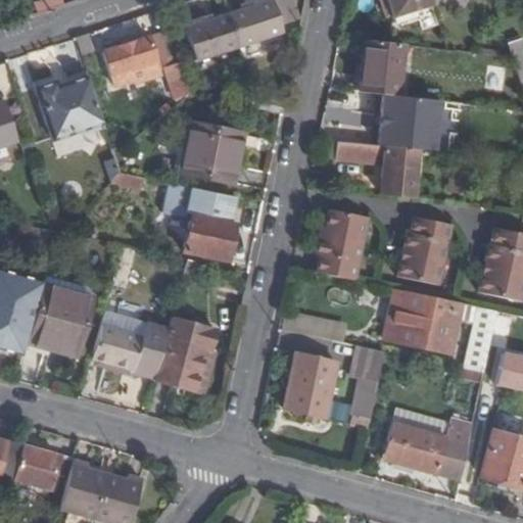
[(184,28),(197,65),(285,36),(283,28),(299,21),(291,0),(266,0),(253,4),(254,8),(204,26),(202,21),(184,28)]
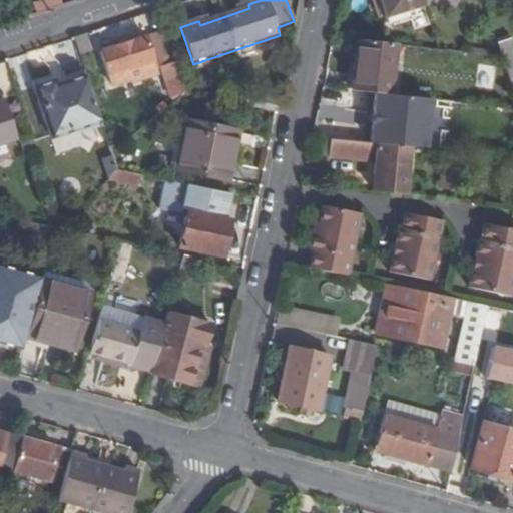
[(385,21),(378,0),(372,0),(380,22),(385,21)]
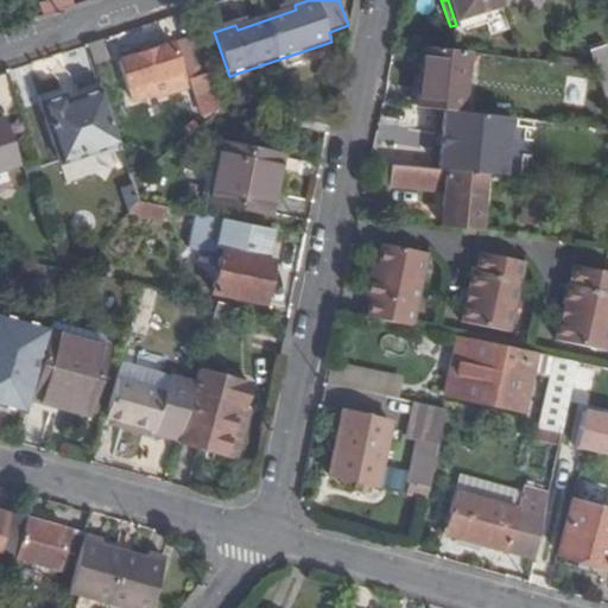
[(501,4),(500,0),(448,0),(456,25),(460,32),(504,19),(499,5),(501,4)]
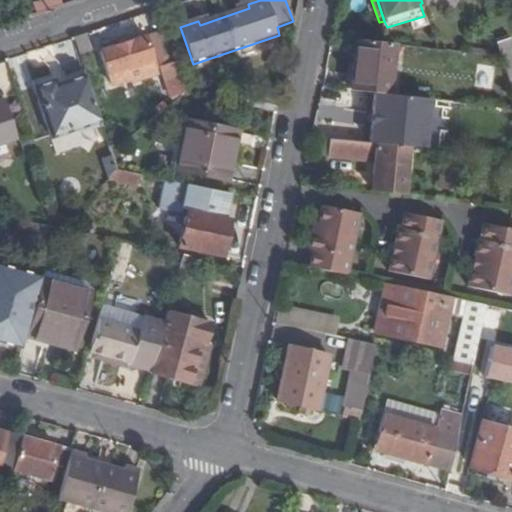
[(183,82),(165,32),(147,38),(100,52),(111,85),(126,80),(123,70),(158,59),(160,68),(161,68),(168,87),(169,87),(183,82)]
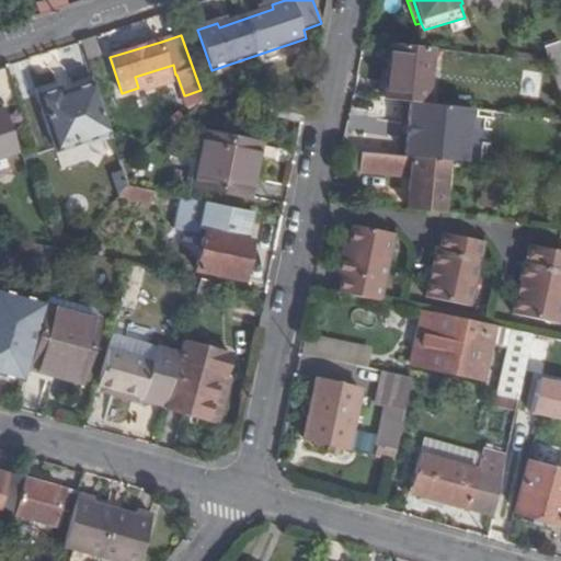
[(548,65),(559,99),(560,98),(560,52),(558,42),(542,47),(548,65)]
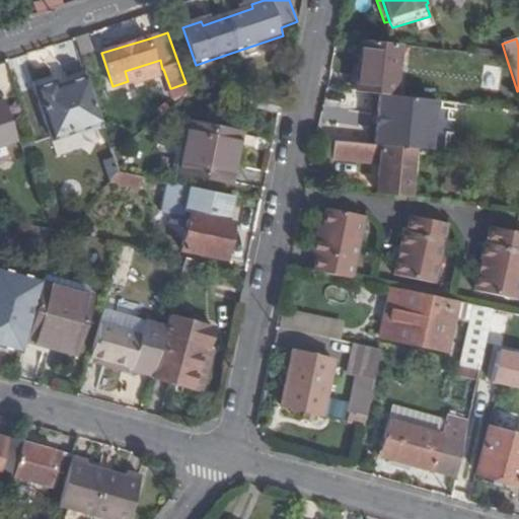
[(363,40),(356,92),(379,94),(393,96),(400,46),(363,40)]
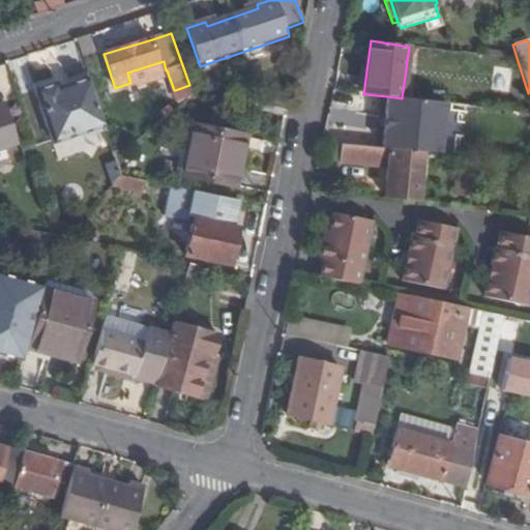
[(102,121),(87,74),(65,81),(66,84),(56,87),(54,80),(33,86),(51,138),(102,121)]
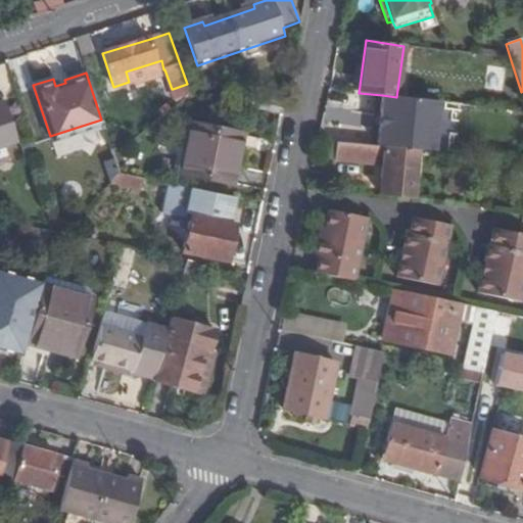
[(187,84),(173,89),(177,100),(191,96),(187,84)]
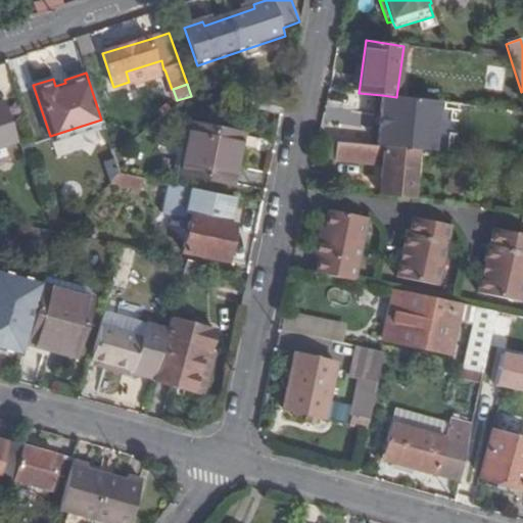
[(396,97),(382,95),(378,146),(415,149),(431,151),(436,101),(396,97)]
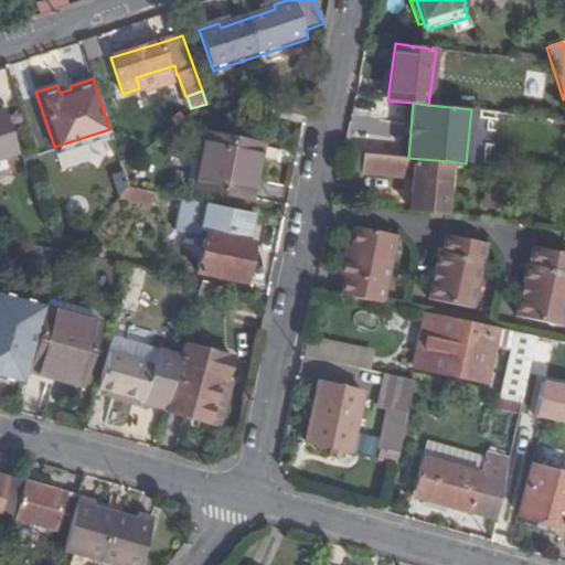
[(190,116),(206,104),(191,108),(190,116)]
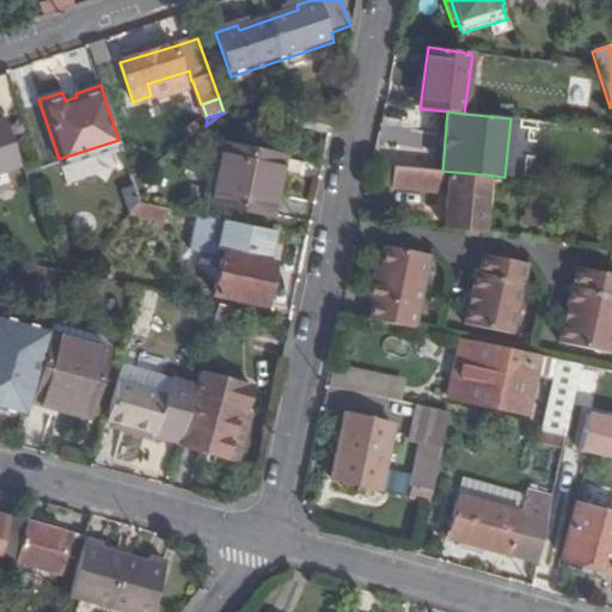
[(0,122),(0,164),(13,160),(0,122)]
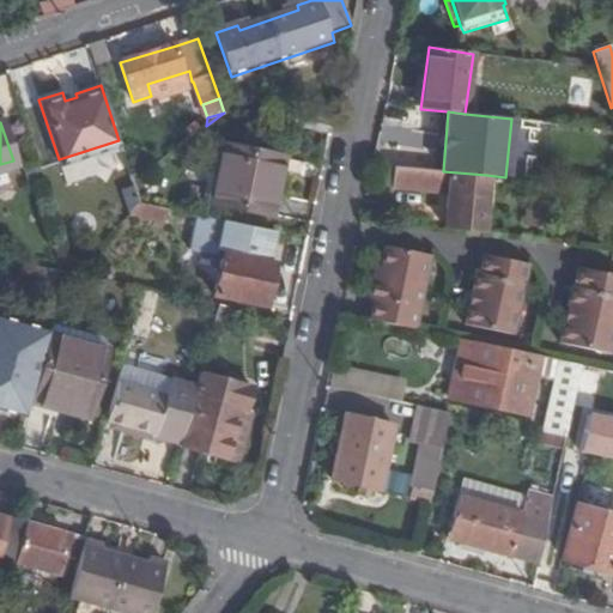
[(211,202),(269,216),(281,158),(224,145),(211,202)]
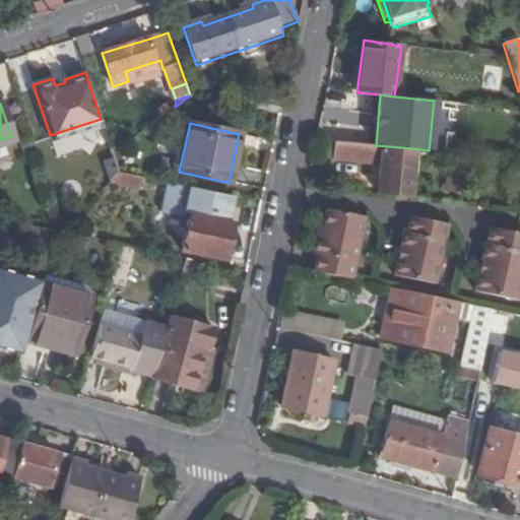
[(380,164),(377,195),(408,198),(412,148),(376,145),(320,140),(319,155),(332,156),(332,158),(380,164)]
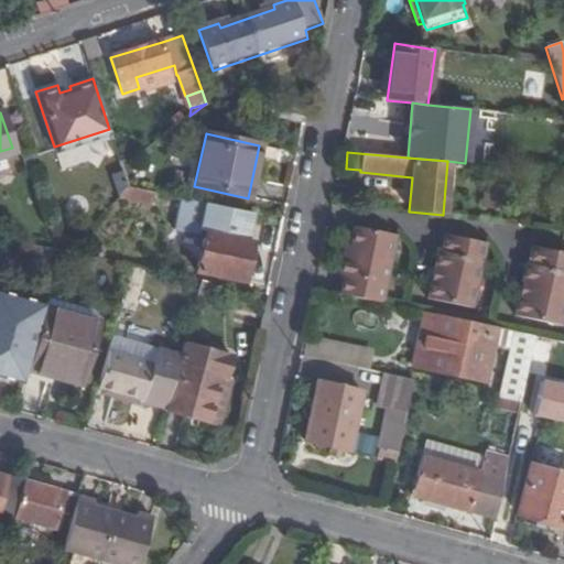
[(129,187),(121,196),(152,203),(154,192),(131,187),(129,187)]
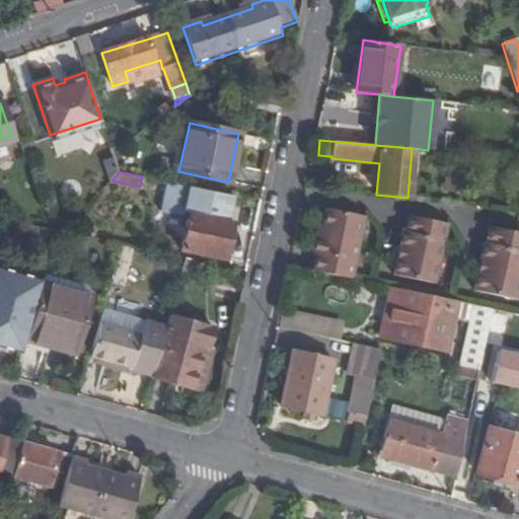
[(160,227),(183,230),(190,186),(166,182),(160,227)]
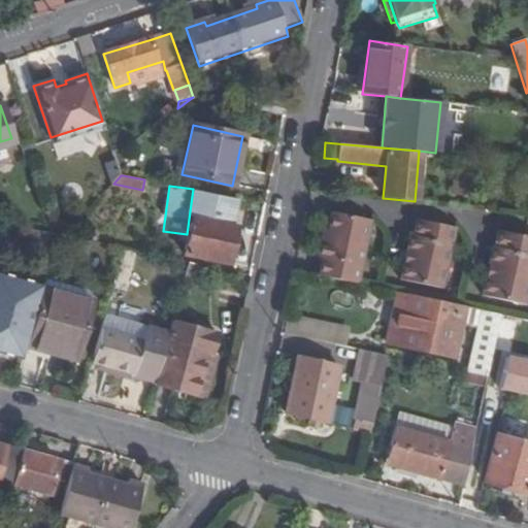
[(372,219),(333,210),(329,228),(327,241),(322,239),(318,258),(323,259),(320,274),(358,284),(372,219)]
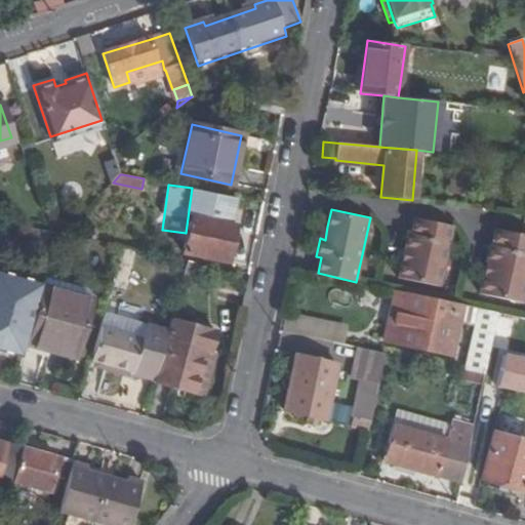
[(184,253),(226,261),(235,219),(205,213),(204,219),(192,216),(184,253)]
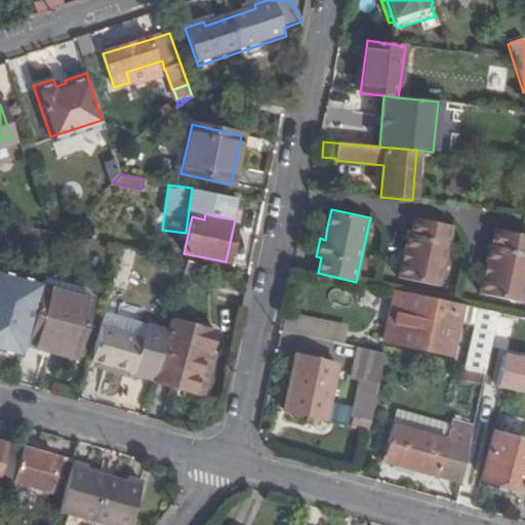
[(453,226),(415,217),(412,234),(408,233),(405,250),(408,250),(406,261),(402,260),(399,278),(440,287),(453,226)]
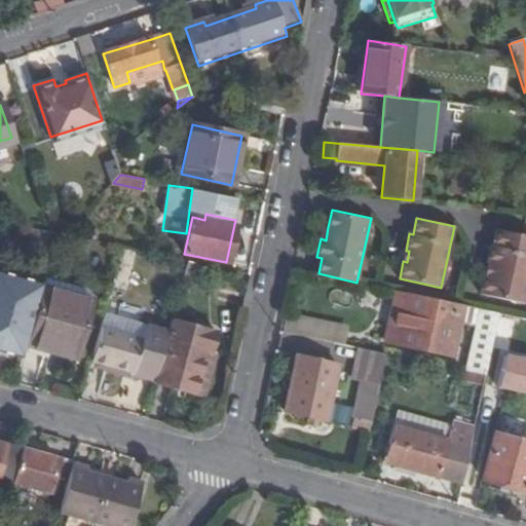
[(525,234),(500,229),(497,246),(494,246),(490,264),(495,265),(493,277),(488,276),(484,295),(525,303),(525,234)]
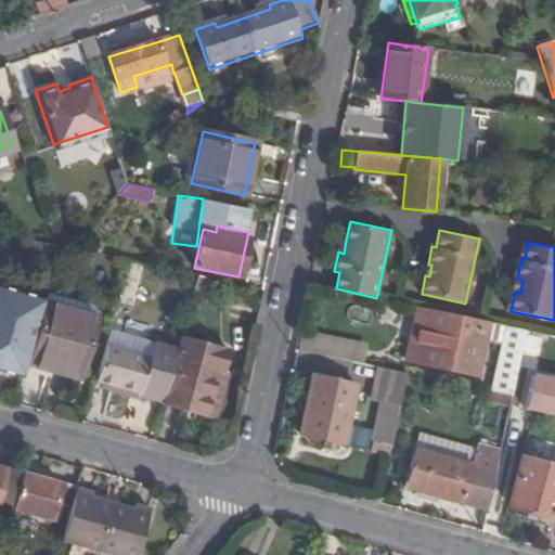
[(205,299),(210,280),(198,276),(193,296),(205,299)]
